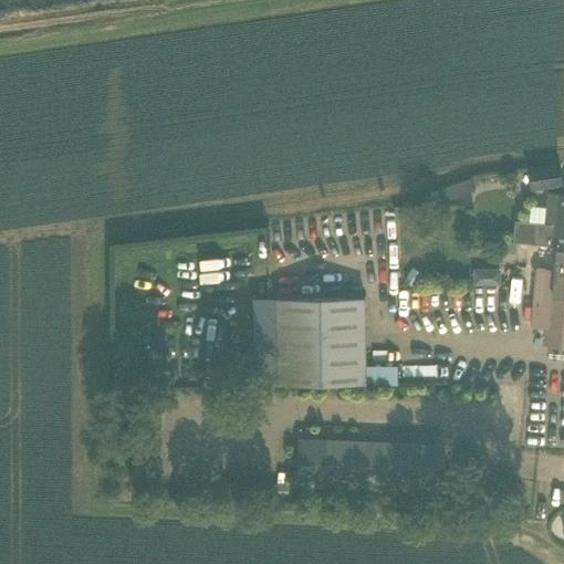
[(529,169),(531,189),(561,186),(559,166),(529,169)]
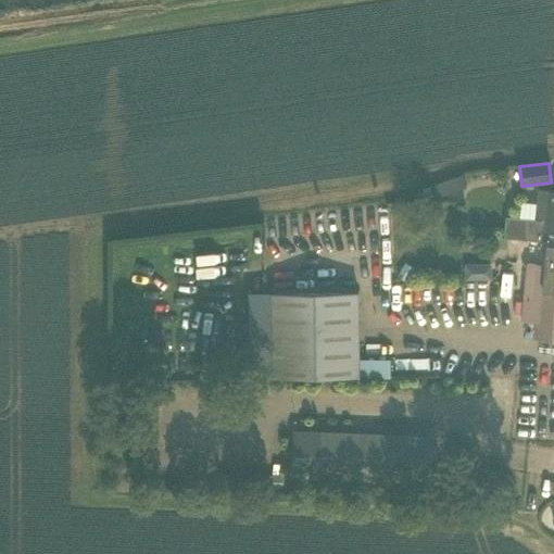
[(436,199),(465,188),(461,177),(432,188),(436,199)]
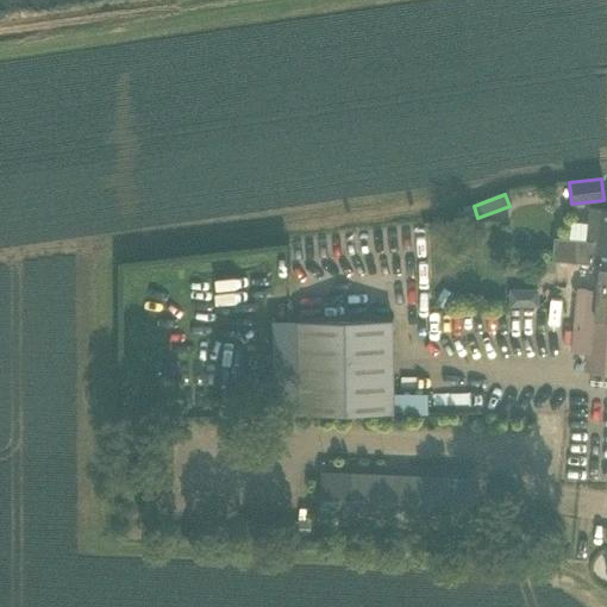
[(606,267),(606,212),(589,211),(587,243),(552,239),(551,263),(574,266),(595,267),(606,267)]
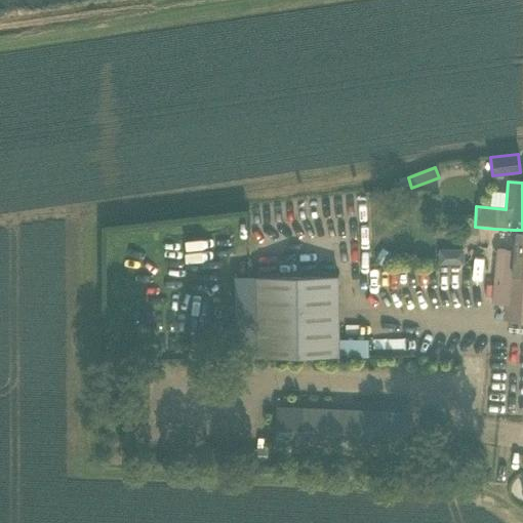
[(522,322),(522,230),(513,230),(511,252),(497,251),(493,305),(506,305),(506,307),(508,307),(508,306),(518,306),(517,322),(522,322)]
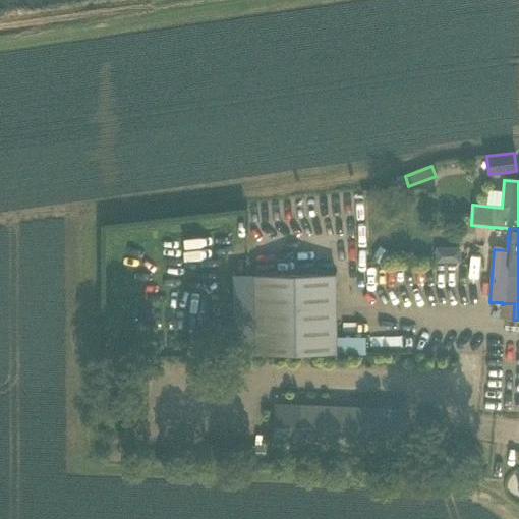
[(335,276),(254,277),(254,357),(336,355),(335,276)]
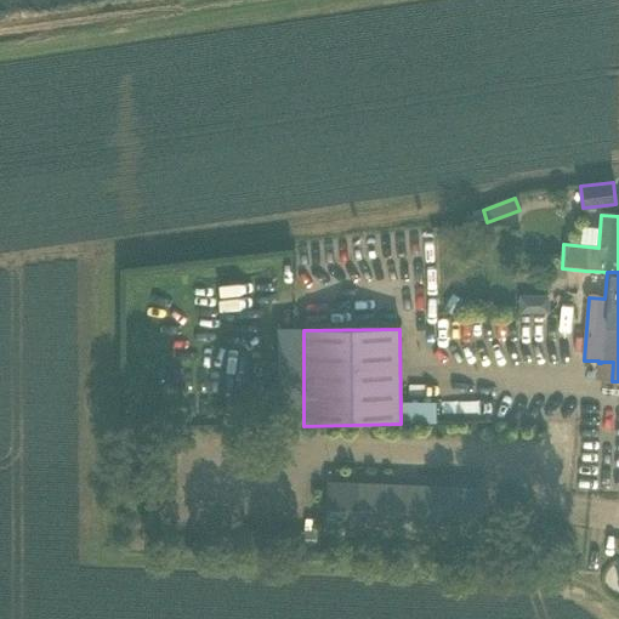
[(478,540),(481,490),(328,484),(325,534),(478,540)]
